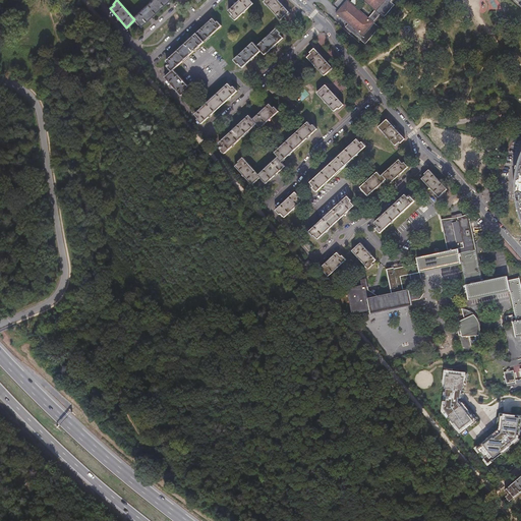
[(152,0),(132,17),(134,19),(140,26),(168,0),(152,0)]
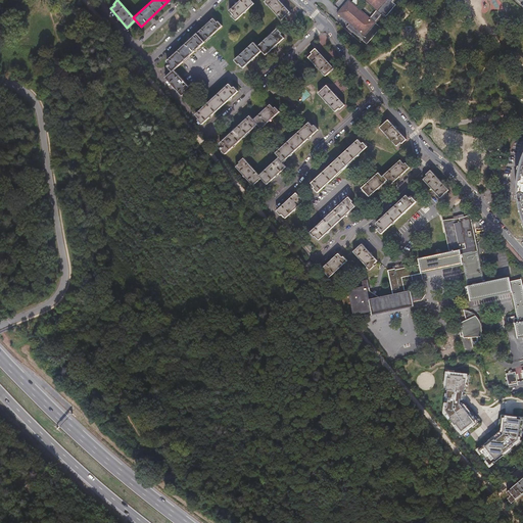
[(253,3),(250,0),(240,0),(229,10),(233,14),(231,15),(235,20),(253,3)]
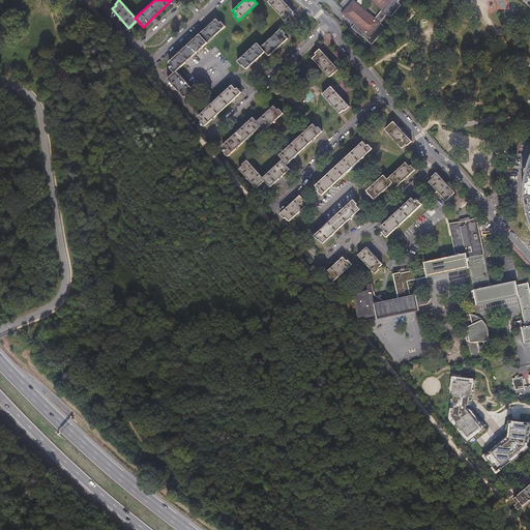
[(293,12),(282,0),(269,0),(268,2),(285,20),(293,12)]
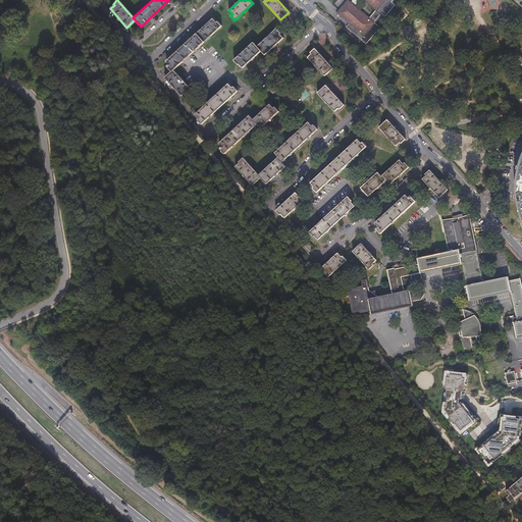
[(363,0),(375,10),(369,18),(363,13),(359,11),(353,8),(350,5),(352,3),(348,0),(347,0),(336,13),(344,20),(349,23),(346,27),(365,44),(379,28),(373,22),(380,14),(383,17),(395,5),(390,2),(392,0),(363,0)]
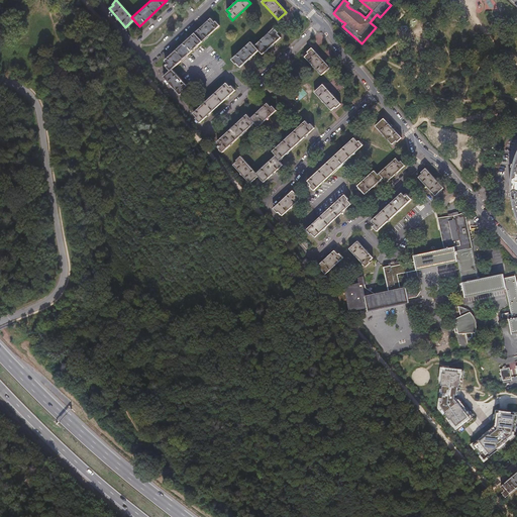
[(194,33),(202,41),(219,25),(215,21),(214,22),(211,18),(194,33)]
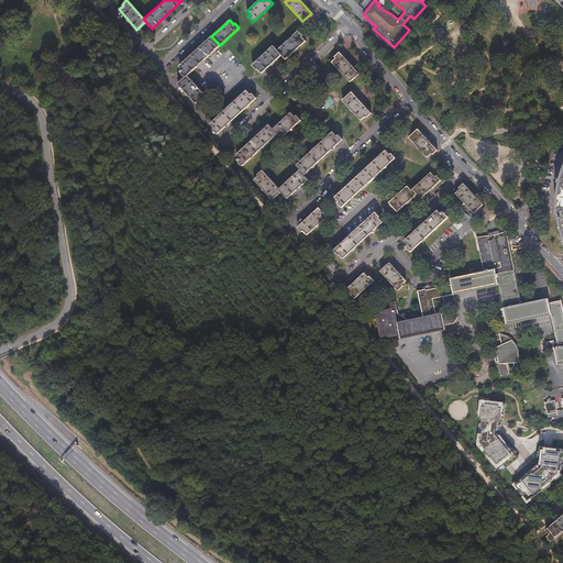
[(302,35),(298,31),(277,50),(274,45),(252,65),(256,70),(257,69),(262,74),(282,55),(285,59),(306,41),(301,36),(302,35)]
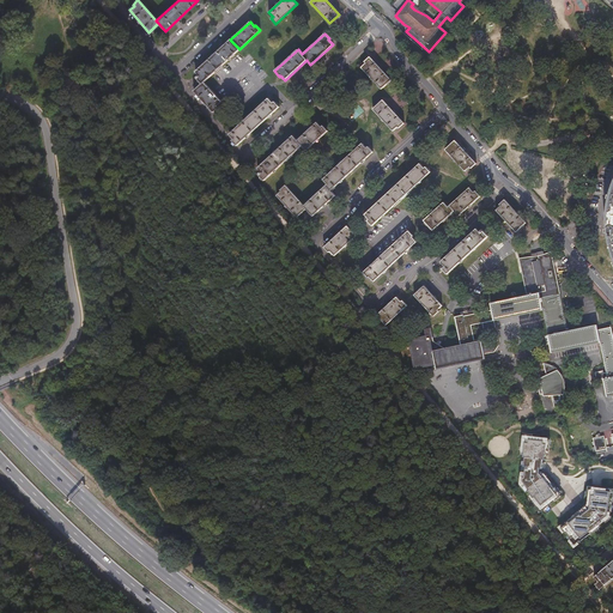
[(240,49),(230,40),(195,71),(199,76),(196,78),(201,84),(204,82),(240,49)]
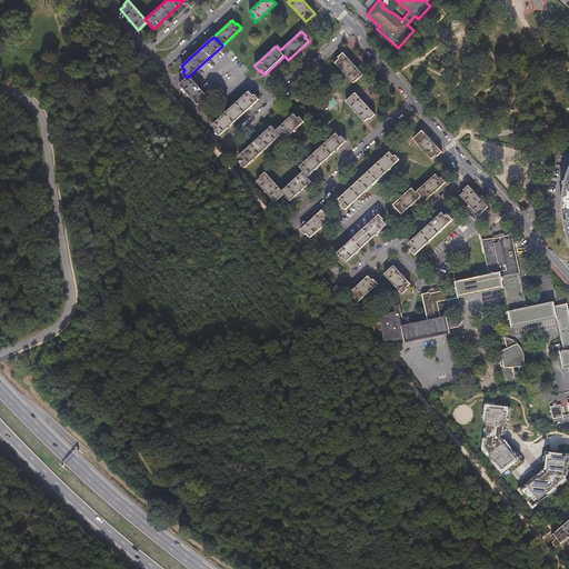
[(362,75),(342,52),(338,57),(339,58),(335,62),(353,82),(362,75)]
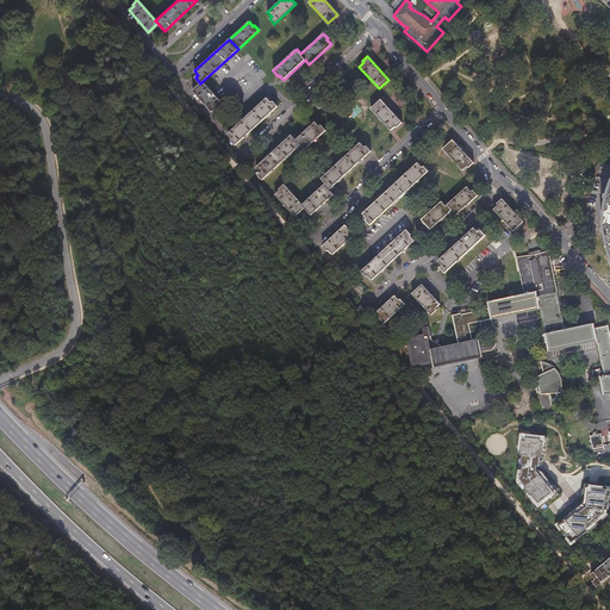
[(203,81),(200,83),(193,91),(212,112),(218,106),(216,105),(221,101),(203,81)]
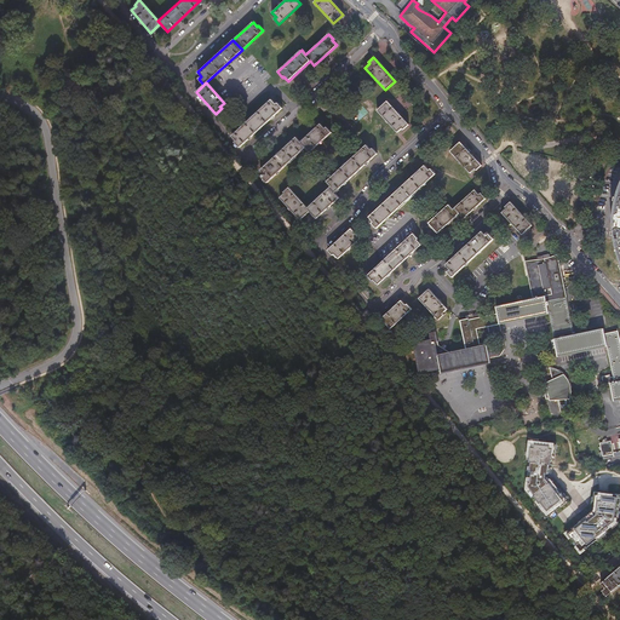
[(276,104),(271,99),(233,136),(236,141),(235,142),(240,148),(282,108),(277,103),(276,104)]
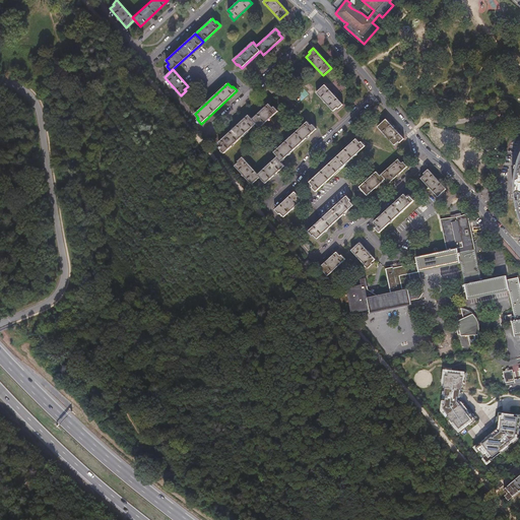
[(342,105),(324,84),(316,92),(333,111),(337,107),(338,109),(342,105)]
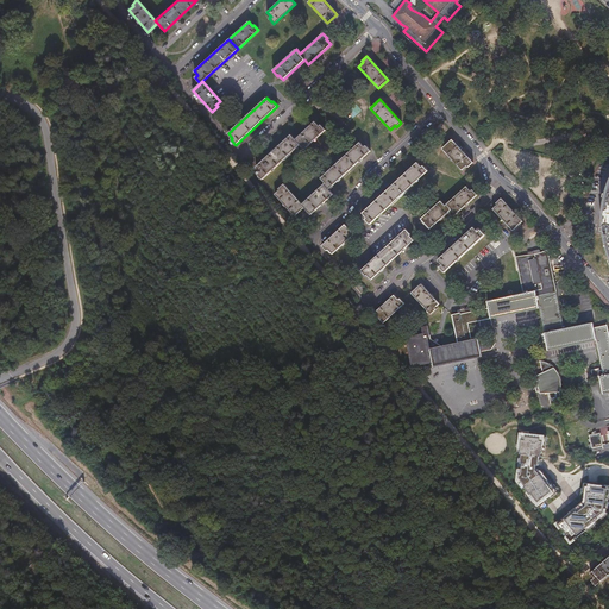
[(319,126),(314,121),(295,139),(292,135),(256,167),(259,170),(257,173),(263,179),(300,145),(305,149),(326,130),(321,125),(319,126)]
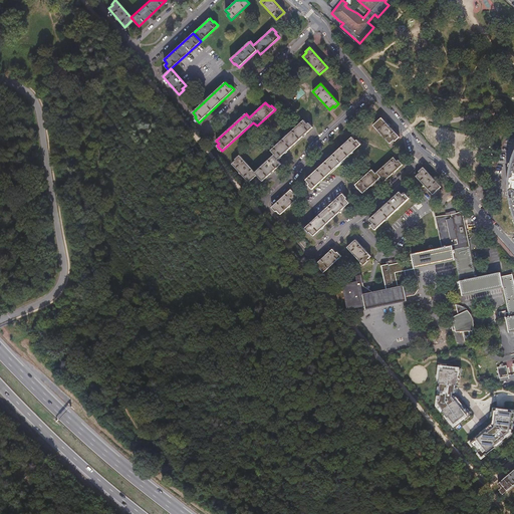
[(399,137),(381,117),(372,125),(390,144),(394,140),(395,141),(399,137)]
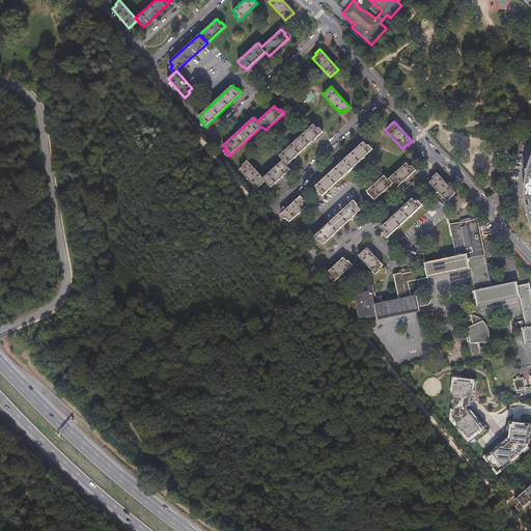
[(263,178),(266,180),(271,187),(290,169),(286,165),(323,132),(318,127),(317,129),(313,124),(280,156),(283,160),(263,178)]
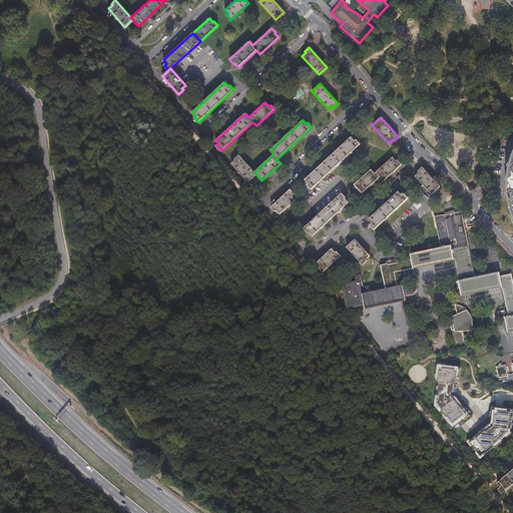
[(355,140),(352,136),(306,179),(309,183),(308,184),(312,188),(361,144),(357,139),(355,140)]
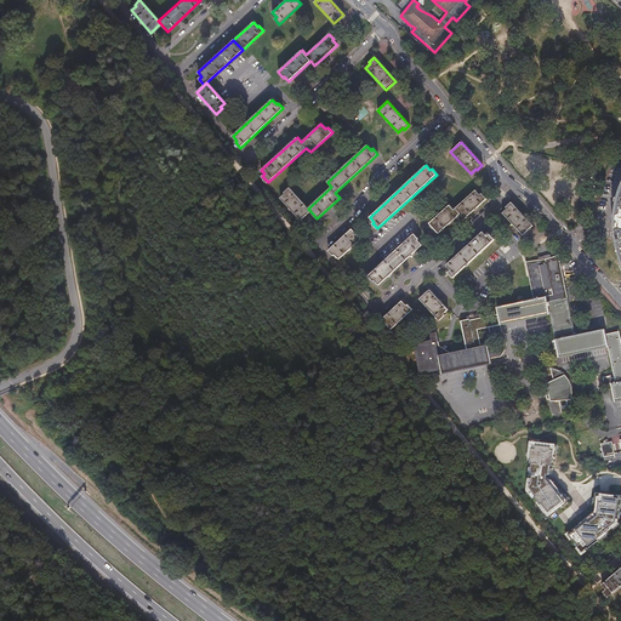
[(311,211),(308,209),(290,187),(284,193),(285,194),(280,198),(301,220),(311,211)]
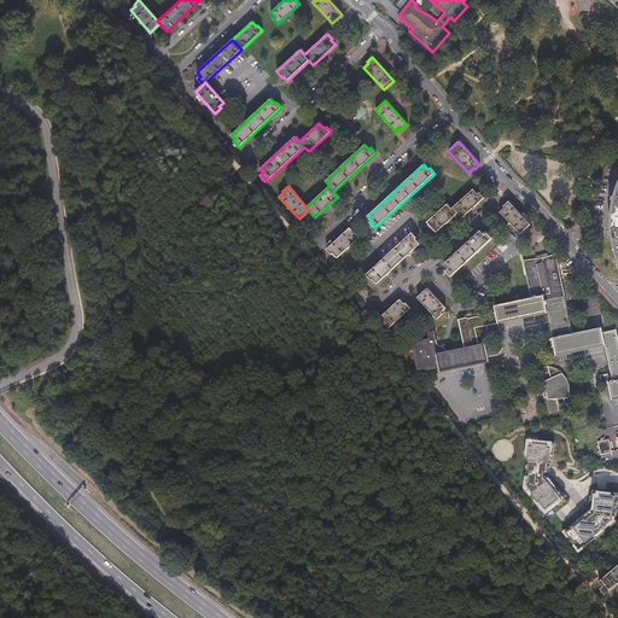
[(453,208),(458,213),(462,217),(484,198),(479,192),(477,193),(473,188),(453,208)]
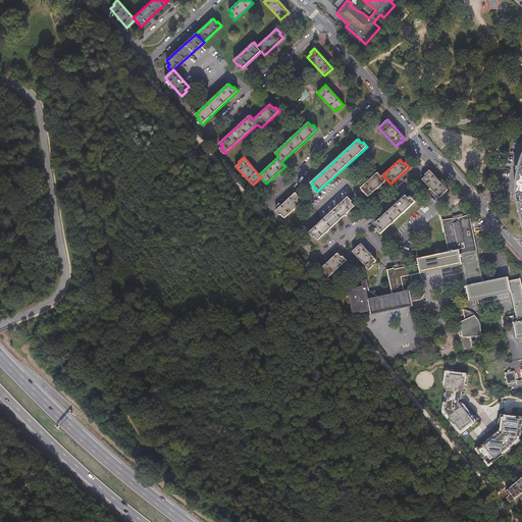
[(448,190),(429,170),(425,174),(426,175),(422,178),(439,197),(448,190)]
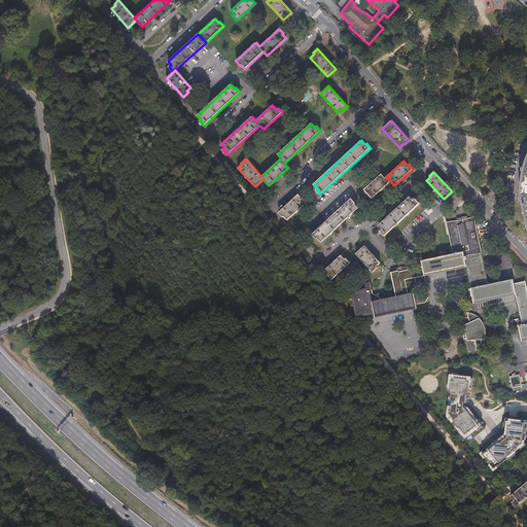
[(390,181),(386,177),(385,177),(381,173),(364,189),(372,198),(390,181)]
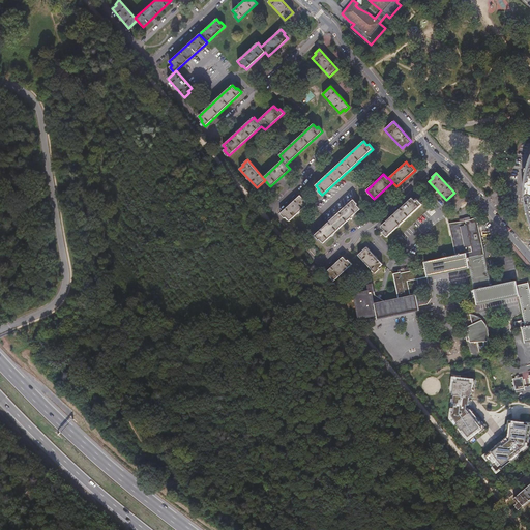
[(308,204),(300,195),(281,213),(285,218),(286,216),(290,221),(308,204)]
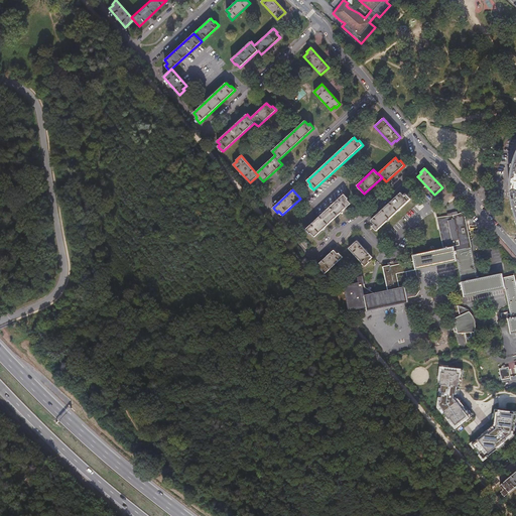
[(403,195),(401,192),(371,221),(374,224),(372,226),(377,231),(410,199),(406,192),(403,195)]
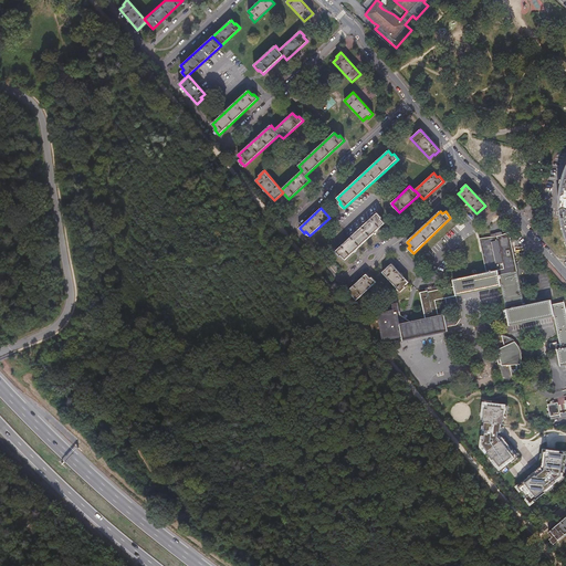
[(381,218),(377,213),(336,252),(339,257),(341,255),(345,260),(385,223),(380,219),(381,218)]
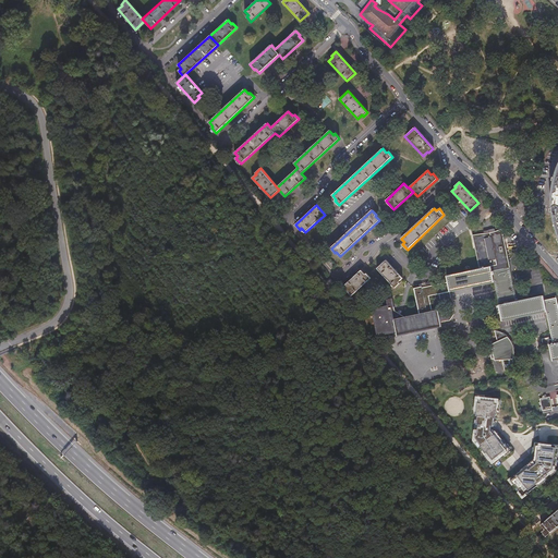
[(386,300),(387,302),(388,305),(383,306),(372,308),(373,314),(377,336),(397,331),(398,336),(441,326),(441,323),(450,320),(455,314),(452,305),(434,308),(432,295),(441,293),(443,300),(451,298),(449,292),(494,282),(502,322),(547,312),(554,344),(550,346),(554,361),(557,359),(557,304),(557,298),(545,301),(544,296),(518,302),(501,229),(495,231),(489,232),(489,229),(483,231),(484,233),(478,234),(462,237),(470,270),(446,276),(448,282),(422,288),(422,287),(414,288),(420,315),(405,317),(396,311),(395,306),(393,306),(392,299),(391,299),(386,300)]
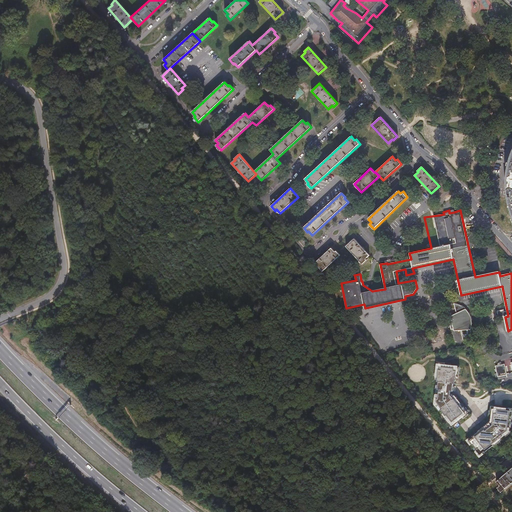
[(369,254),(355,238),(346,246),(362,263),(366,259),(365,258),(369,254)]
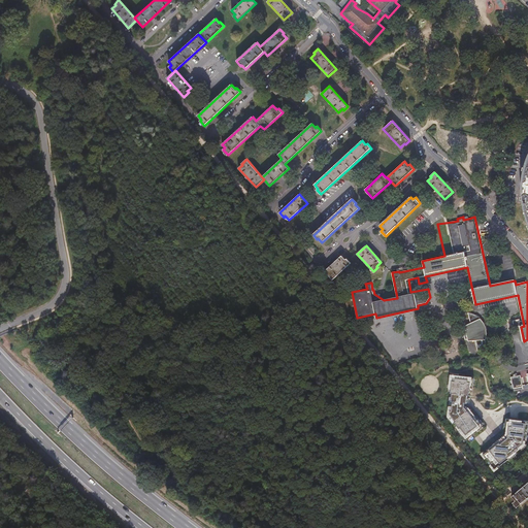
[(345,259),(342,256),(325,271),(333,279),(351,263),(347,258),(345,259)]
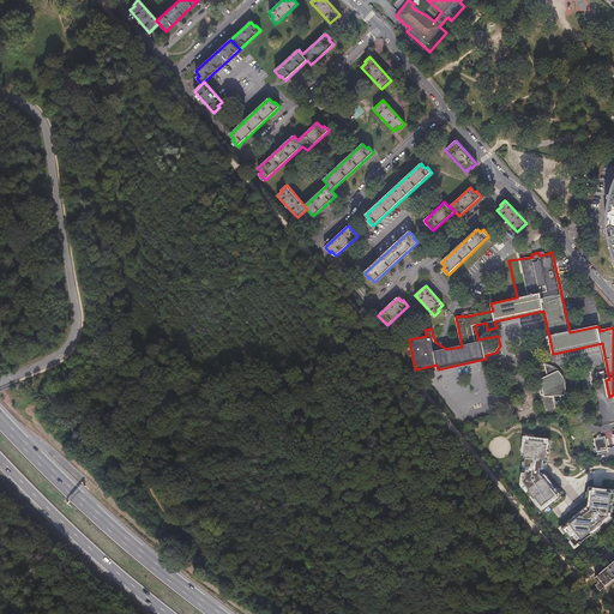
[(549,365),(545,363),(548,375),(541,379),(541,380),(539,381),(542,395),(545,395),(546,396),(553,396),(557,408),(559,405),(563,402),(564,398),(565,395),(563,395),(563,393),(563,392),(563,391),(564,391),(564,390),(564,389),(564,387),(564,386),(563,385),(564,385),(564,383),(563,379),(561,380),(561,379),(561,378),(560,377),(559,375),(559,374),(558,374),(558,373),(557,373),(557,372),(559,371),(555,367),(552,366),(549,365)]
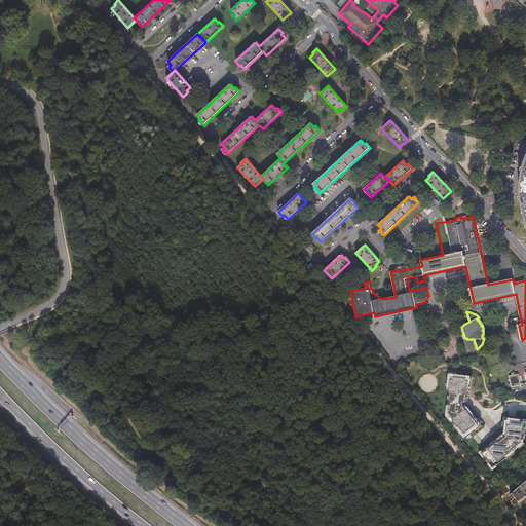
[(482,322),(479,317),(477,318),(477,320),(478,320),(478,321),(479,321),(479,322),(480,323),(481,324),(481,325),(481,326),(482,325),(483,328),(483,330),(482,330),(483,331),(483,332),(483,333),(483,334),(483,335),(482,335),(482,336),(482,337),(482,338),(484,338),(485,333),(485,327),(482,322)]
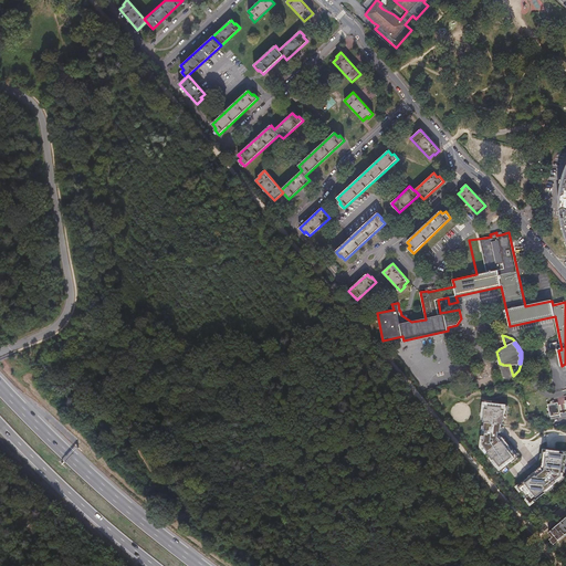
[(565,399),(555,402),(554,402),(553,401),(552,401),(552,404),(548,404),(551,412),(552,416),(552,418),(562,417),(562,412),(565,411),(565,399)]
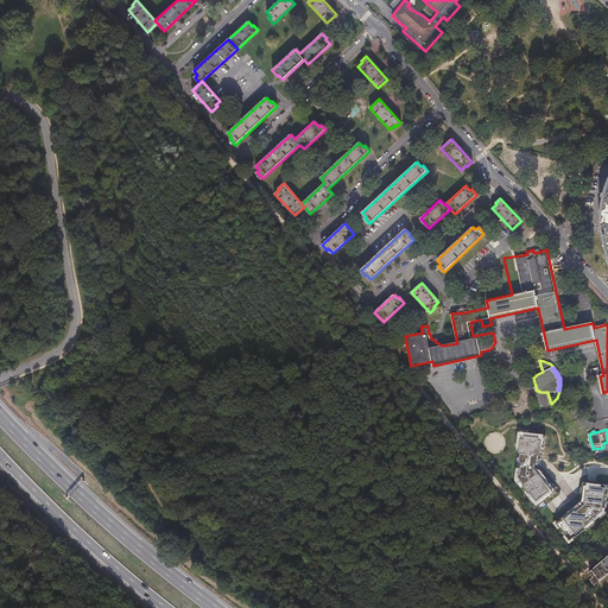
[(538,434),(518,432),(515,451),(513,480),(533,507),(552,492),(532,467),(538,434)]
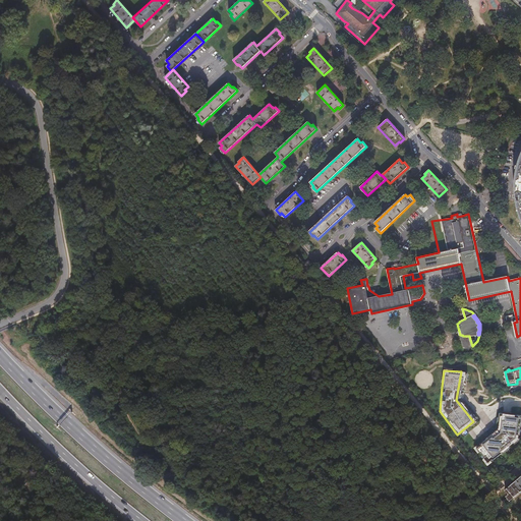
[(520,414),(500,412),(497,429),(475,446),(484,461),(516,439),(520,414)]
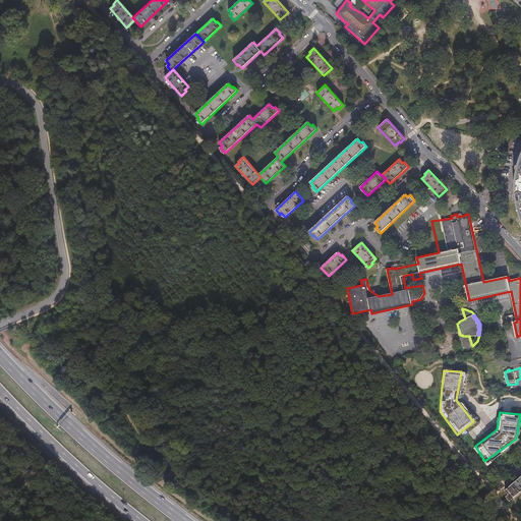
[(520,475),(505,489),(509,495),(507,496),(510,501),(520,490),(520,475)]
